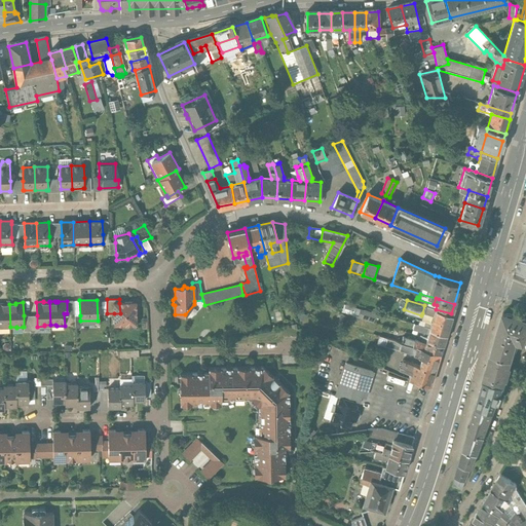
[(132,302),(119,303),(120,313),(114,313),(114,325),(125,325),(125,322),(136,321),(136,312),(132,313),(132,302)]
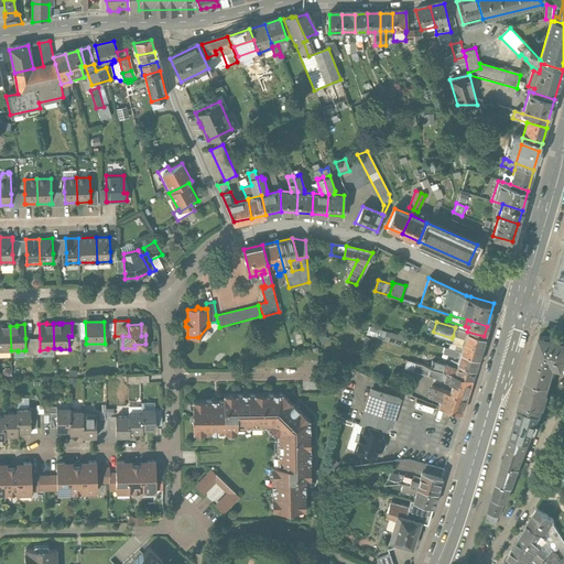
[(3,326),(3,325),(0,325),(0,350),(4,351),(4,350),(11,350),(10,326),(3,326)]
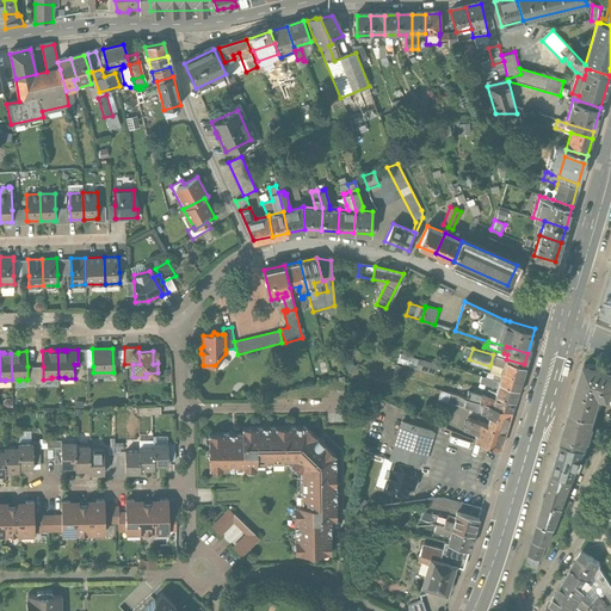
[(437,363),(418,357),(418,359),(399,353),(396,363),(403,365),(433,375),(437,363)]
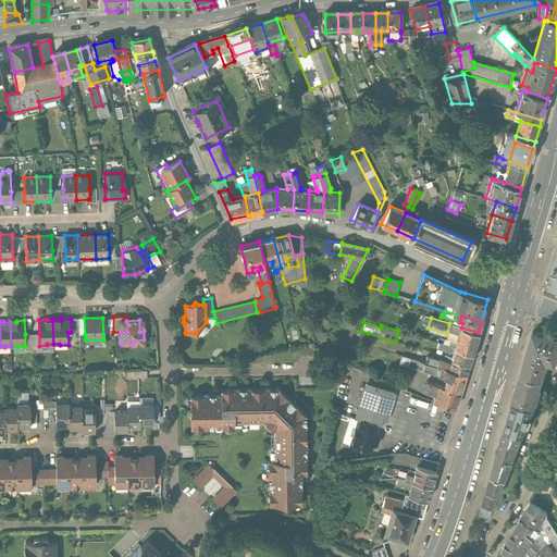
[(461,327),(449,323),(447,332),(458,335),(456,343),(455,348),(471,354),(478,332),(461,327)]
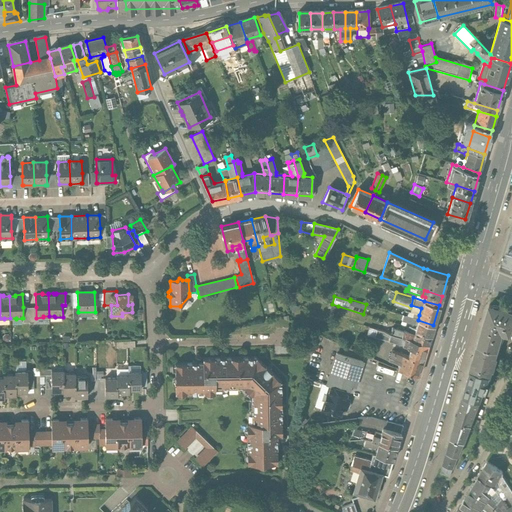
[(338,306),(332,304),(329,312),(335,314),(338,306)]
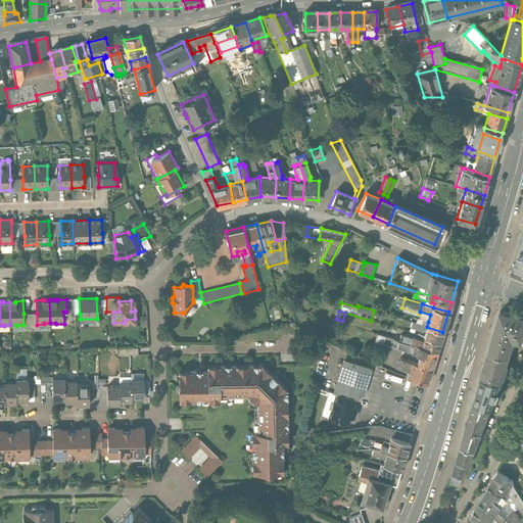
[(522,334),(522,318),(500,312),(488,353),(508,359),(513,340),(520,342),(522,334)]
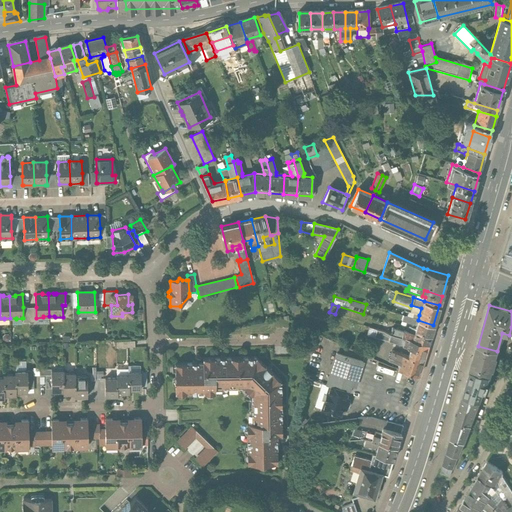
[(412,318),(403,316),(402,321),(408,323),(407,327),(410,328),(415,329),(418,320),(412,318)]
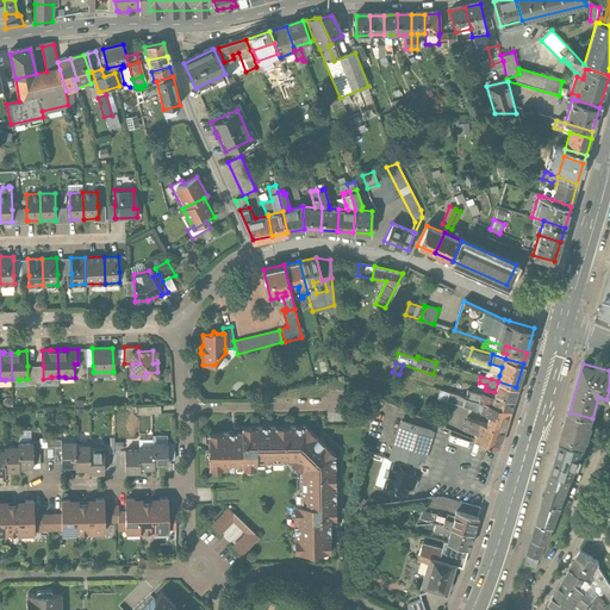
[(516,387),(498,381),(495,392),(514,398),(516,387)]
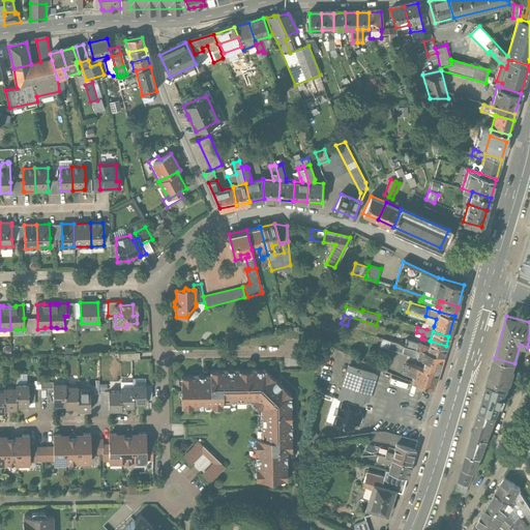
[(417,343),(405,340),(404,345),(415,348),(417,343)]
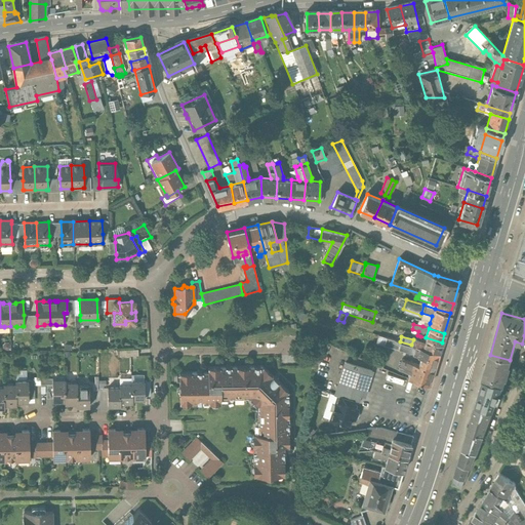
[(426,337),(420,336),(418,340),(413,339),(411,345),(415,346),(439,353),(442,342),(426,337)]
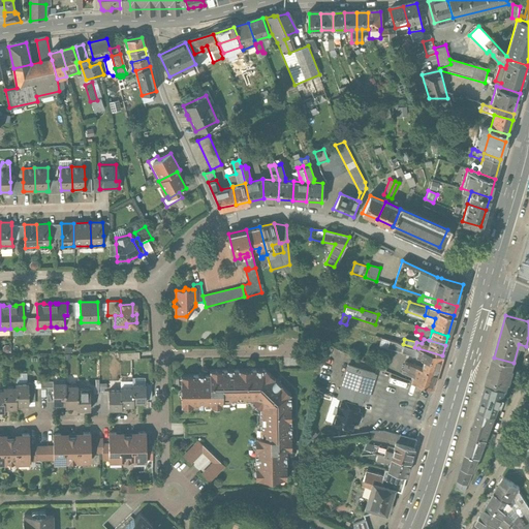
[(403,344),(396,342),(394,349),(415,356),(418,348),(403,344)]
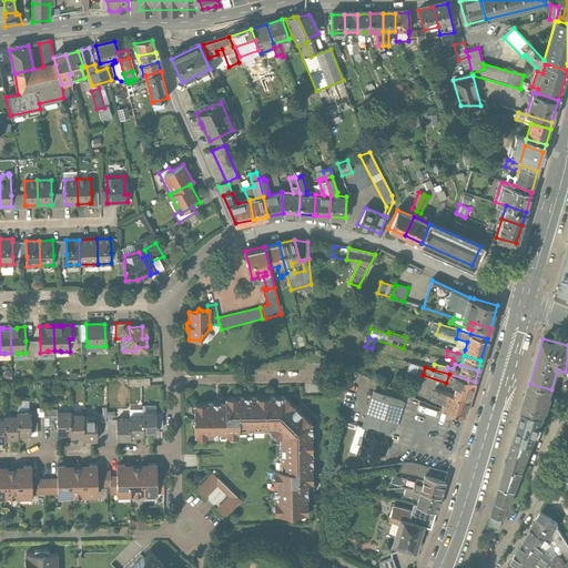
[(475,382),(449,374),(446,383),(452,384),(452,385),(455,386),(454,391),(470,395),(475,382)]
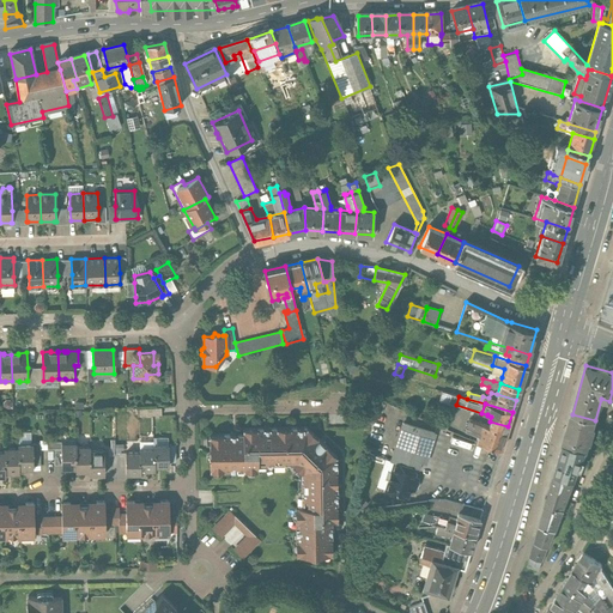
[(595,420),(572,414),(563,443),(586,450),(587,450),(589,442),(590,442),(594,429),(593,428),(595,420)]
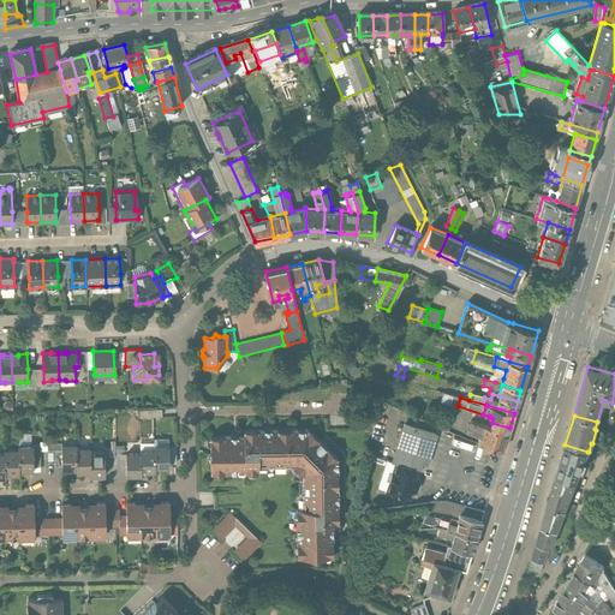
[(451,423),(439,419),(436,425),(448,431),(451,423)]
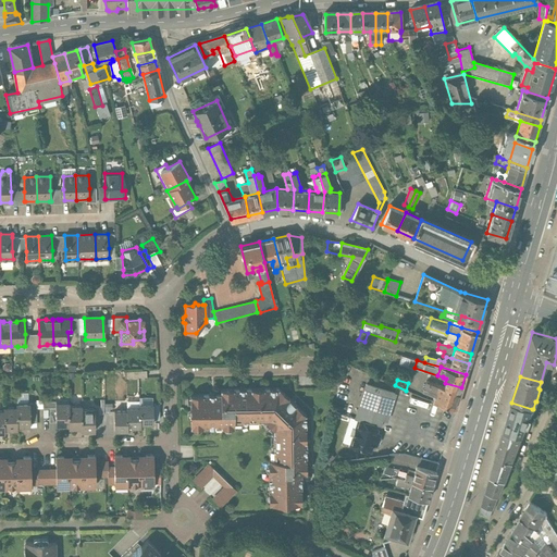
[(444,387),(426,382),(424,388),(423,387),(422,391),(434,395),(432,401),(455,408),(460,392),(444,387)]
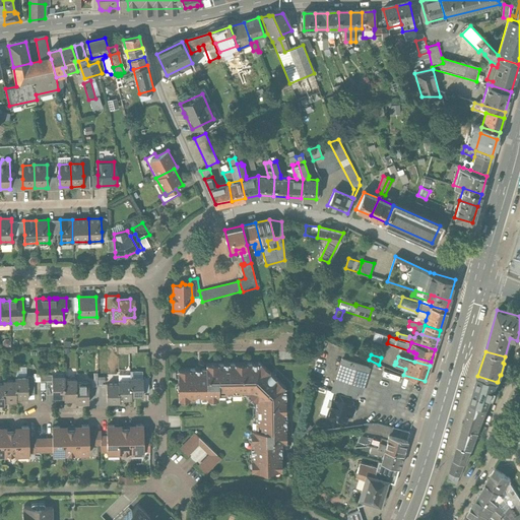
[(431,362),(415,358),(414,362),(430,366),(431,362)]
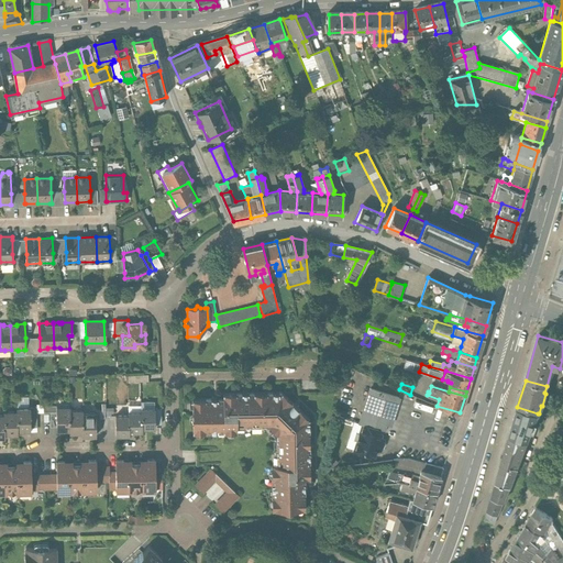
[(399,398),(370,388),(359,423),(362,424),(383,431),(387,418),(393,419),(399,398)]
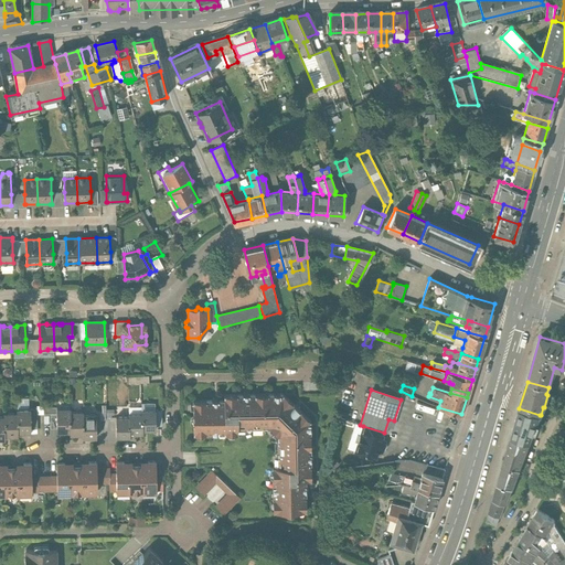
[(310,420),(284,394),(224,395),(224,401),(193,401),(193,434),(212,434),(237,434),(237,428),(268,427),(269,426),(272,426),(278,433),(278,436),(277,437),(278,467),(273,467),(273,499),(273,511),(306,511),(306,480),(311,480),(310,420)]
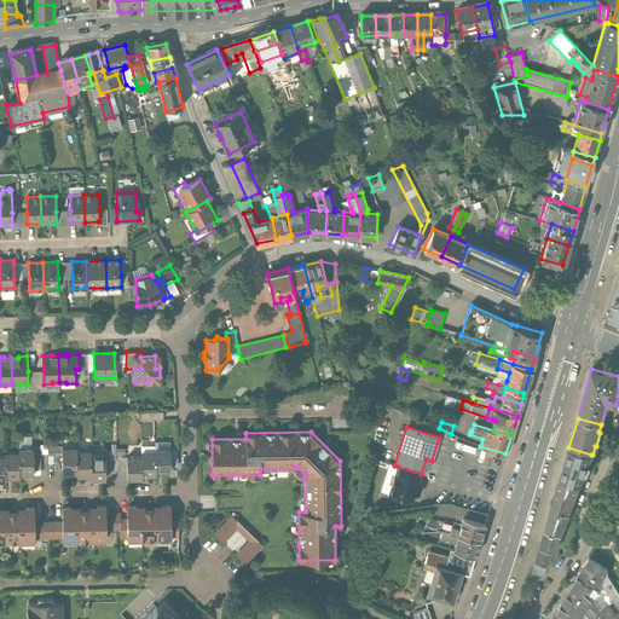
[(169,443),(155,443),(155,453),(156,472),(171,472),(171,467),(169,450),(169,443)]
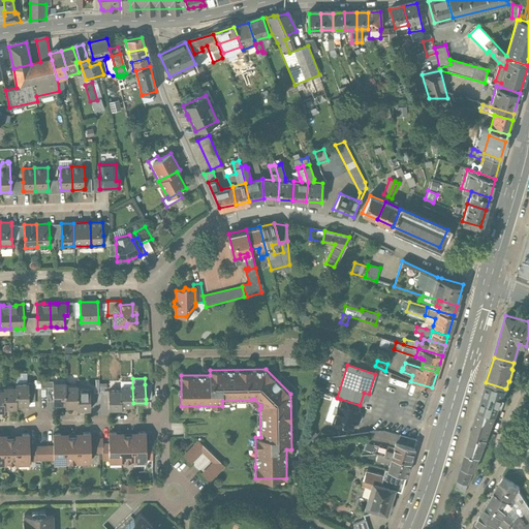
[(65,385),(65,382),(53,382),(53,404),(65,404),(65,385)]
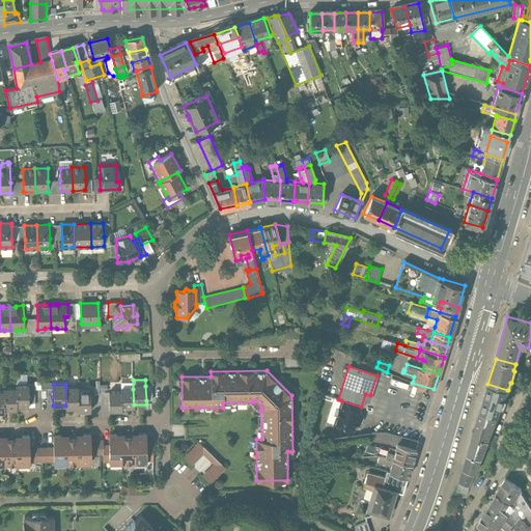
[(507,390),(487,384),(480,411),(498,416),(507,390)]
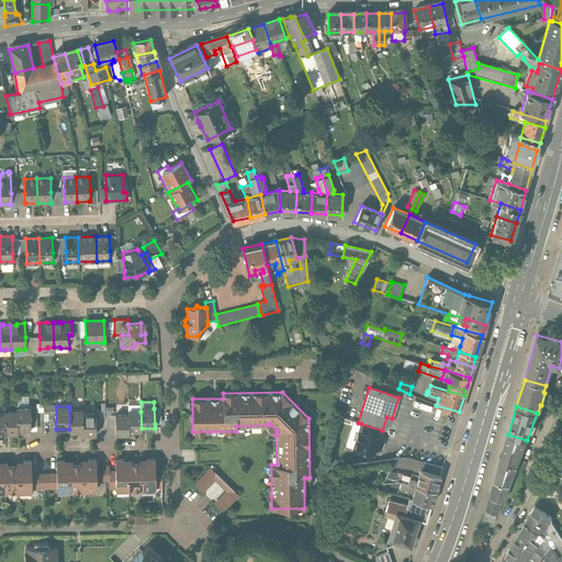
[(30,425),(30,407),(29,407),(17,407),(17,411),(17,430),(30,429),(30,425)]
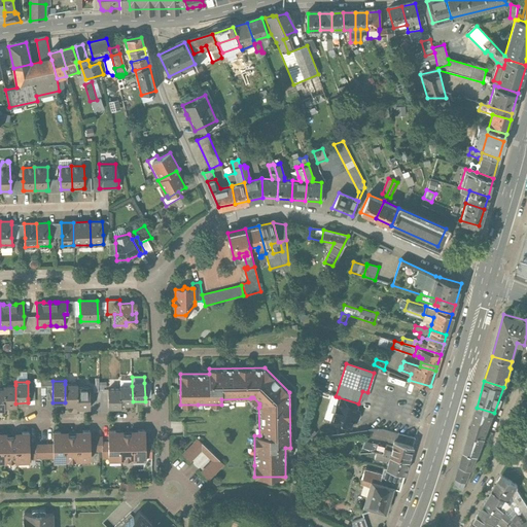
[(77,387),(77,384),(65,384),(65,402),(65,406),(77,406),(77,387)]
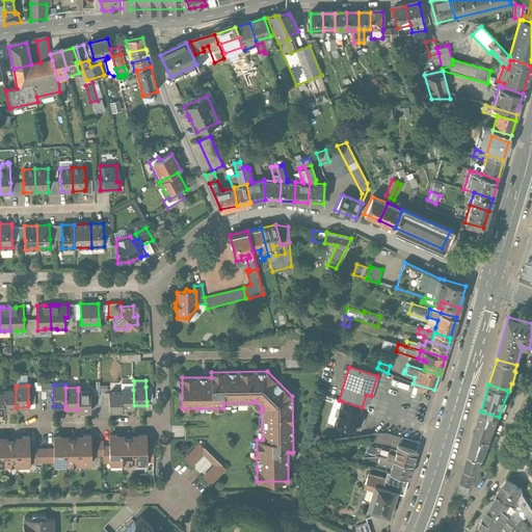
[(16,389),(3,389),(3,392),(4,410),(16,410),(16,407),(16,389)]
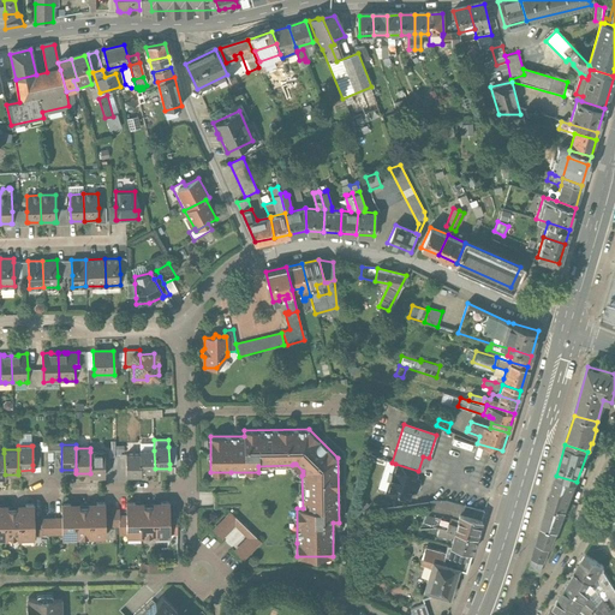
[(155,469),(154,451),(141,451),(141,454),(141,472),(155,472),(155,469)]
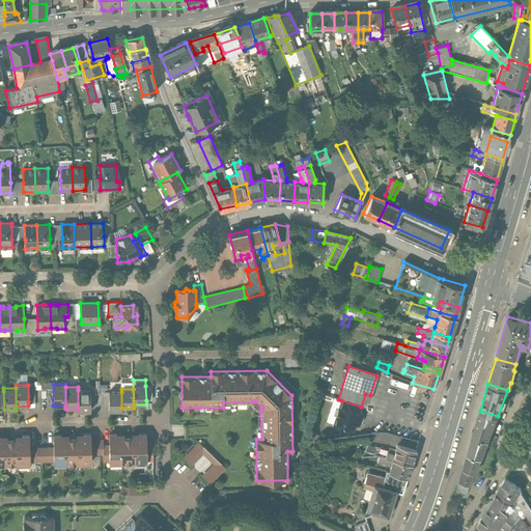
[(90,412),(90,390),(78,390),(78,409),(78,412),(90,412)]
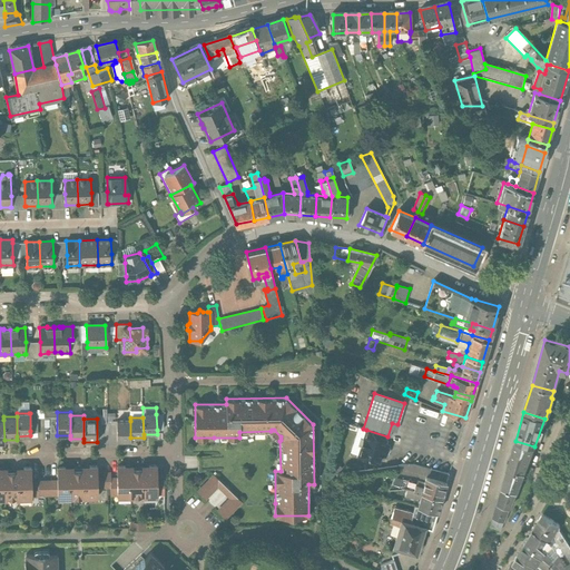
[(130,421),(117,421),(117,441),(130,441),(130,438),(130,421)]
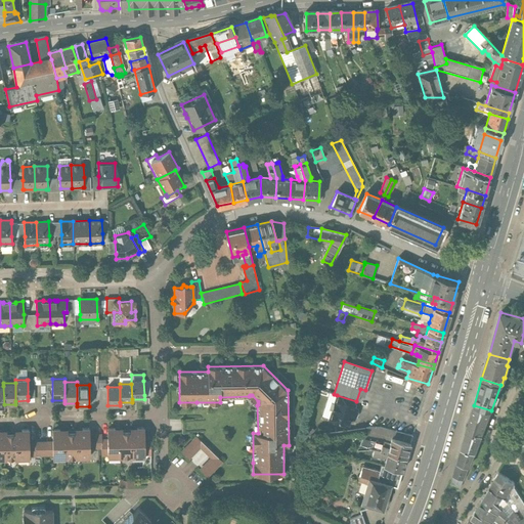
[(356,401),(337,395),(330,419),(348,425),(350,418),(352,419),(353,418),(356,409),(355,408),(354,407),(356,401)]
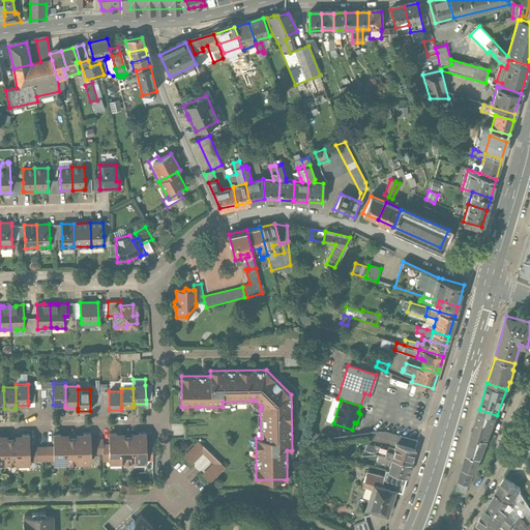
[(497,415),(479,410),(472,436),(487,440),(497,415)]
